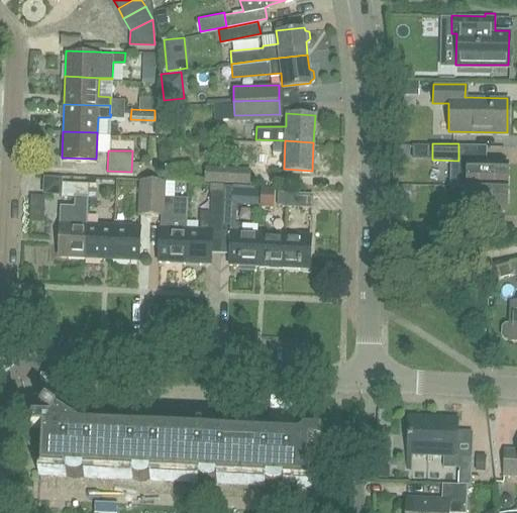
[(466,160),(466,183),(506,184),(506,161),(466,160)]
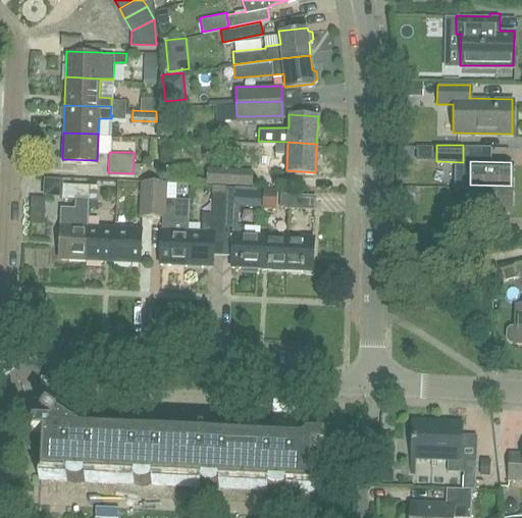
[(251,168),(207,166),(207,179),(251,182),(251,168)]
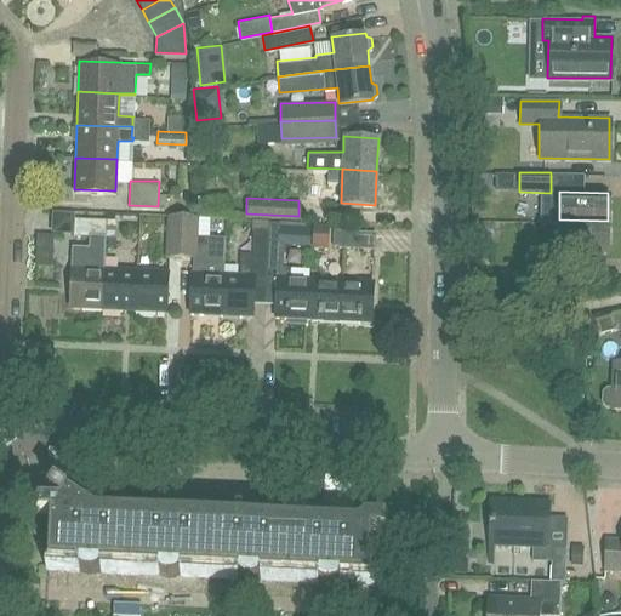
[(167,214),(165,255),(181,255),(182,215),(167,214)]
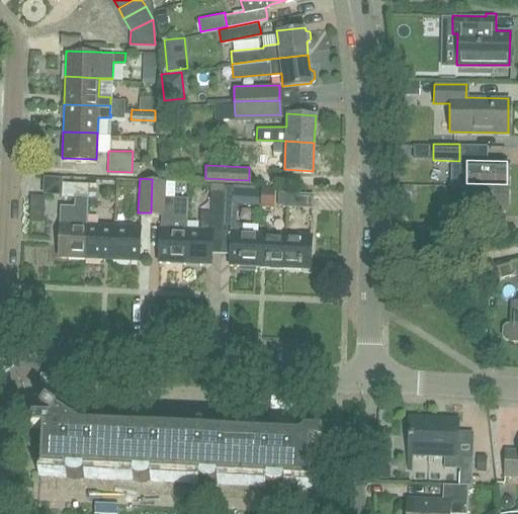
[(164,195),(165,179),(152,179),(151,212),(161,213),(164,213),(164,195)]
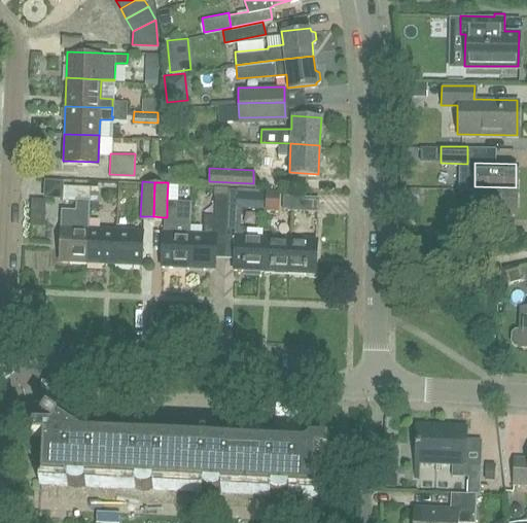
[(63,183),(63,197),(75,198),(90,198),(91,185),(63,183)]
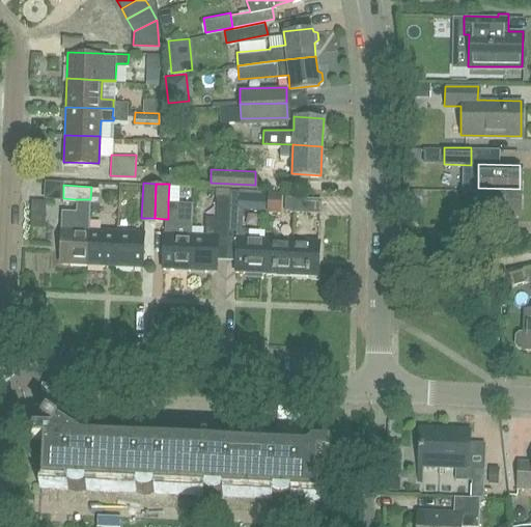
[(100,187),(91,187),(90,199),(99,200),(100,187)]
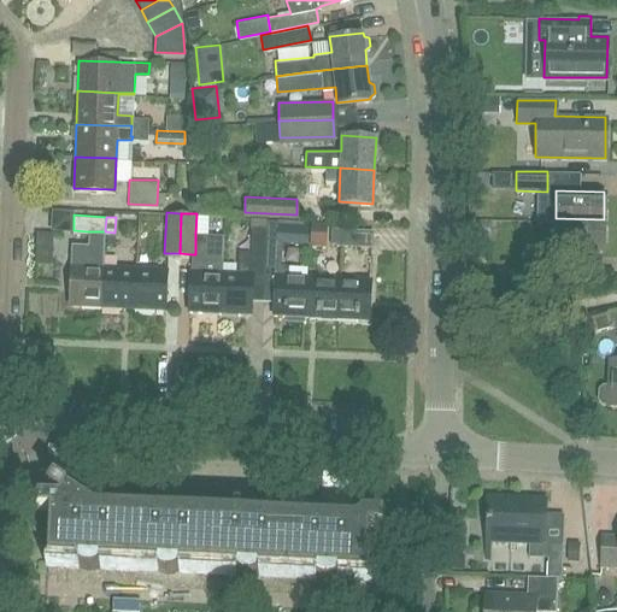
[(604,219),(556,218),(554,248),(604,249),(604,219)]
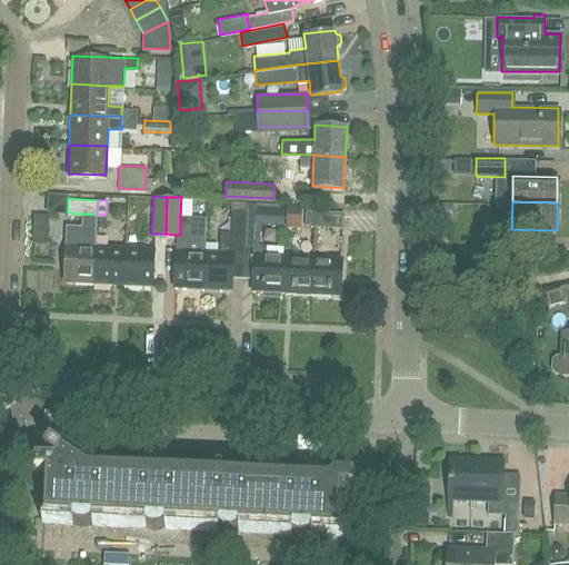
[(246,209),(245,243),(259,244),(260,219),(256,219),(256,202),(246,202),(246,209)]
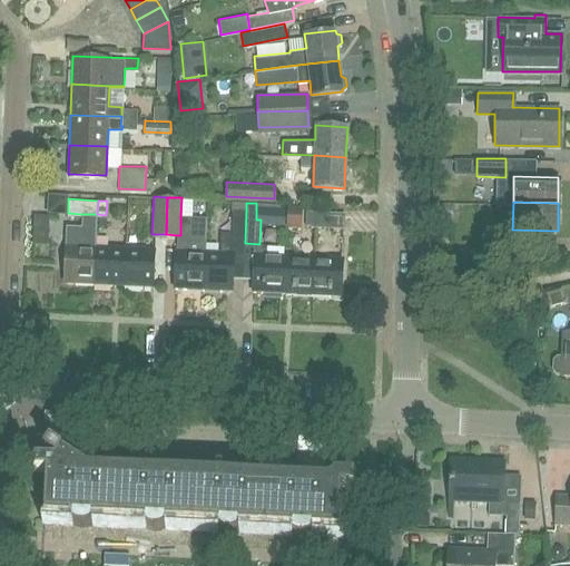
[(269,204),(256,203),(256,220),(261,220),(268,221),(269,204)]
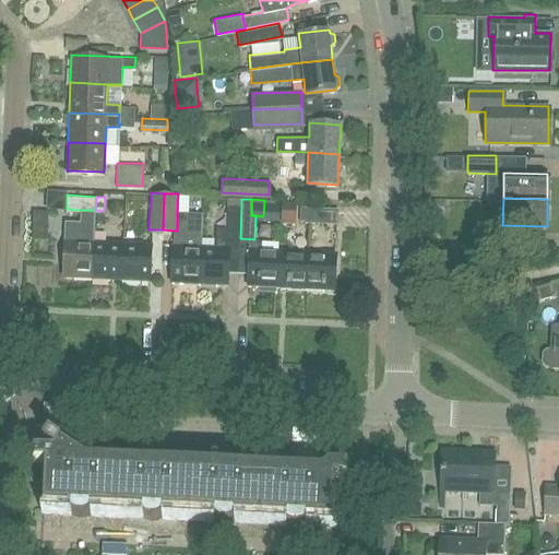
[(227,226),(216,226),(216,245),(229,246),(239,246),(240,238),(241,205),(228,204),(227,226)]
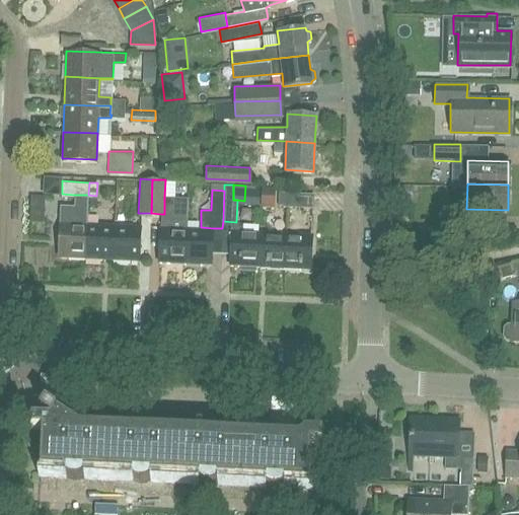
[(280,191),(279,204),(287,205),(288,192),(280,191)]
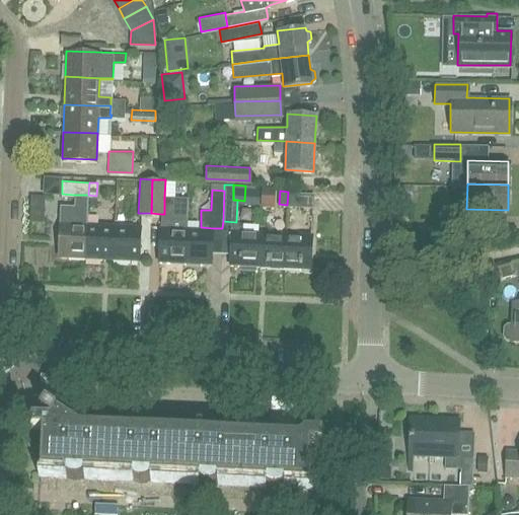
[(313,193),(288,192),(287,205),(313,206),(313,193)]
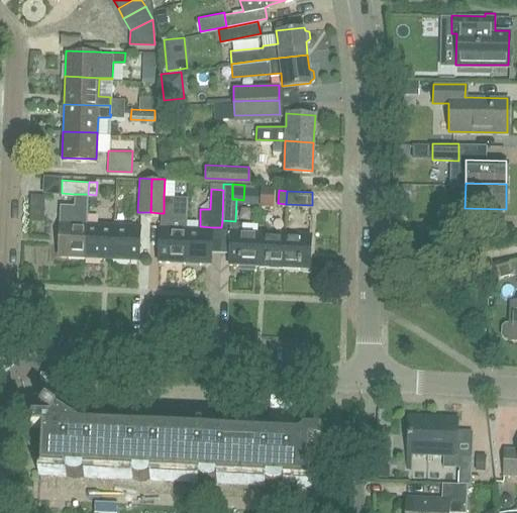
[(59,253),(85,255),(87,221),(88,194),(74,194),(74,204),(62,204),(59,253)]
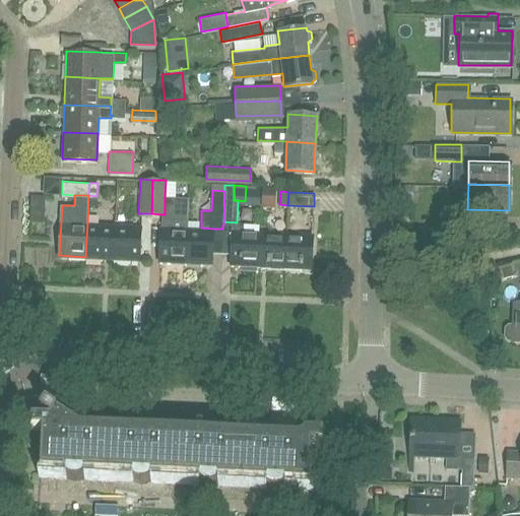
[(188,197),(165,196),(165,214),(161,214),(159,261),(185,262),(187,228),(188,197)]
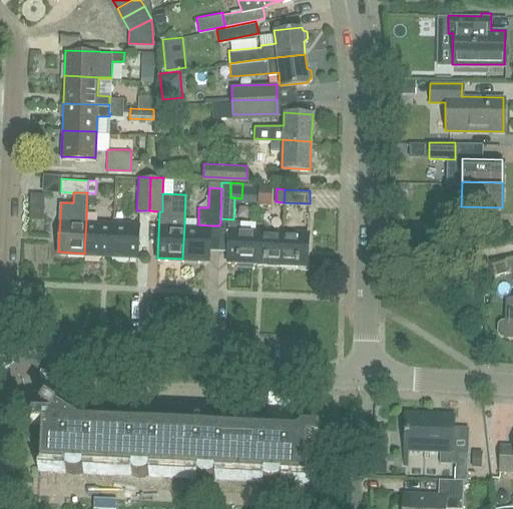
[(86,219),(84,253),(111,255),(113,221),(86,219)]
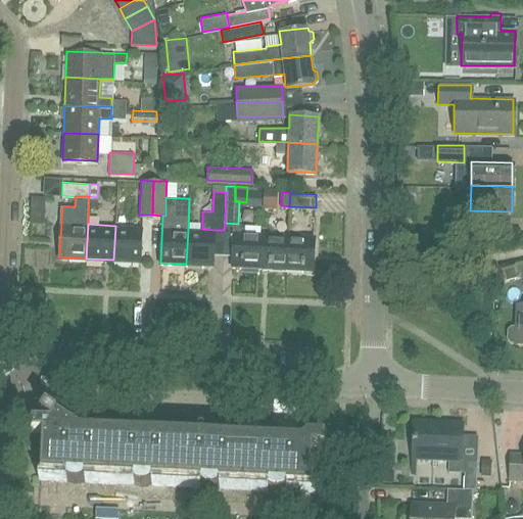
[(141,227),(115,226),(113,260),(140,261),(141,227)]
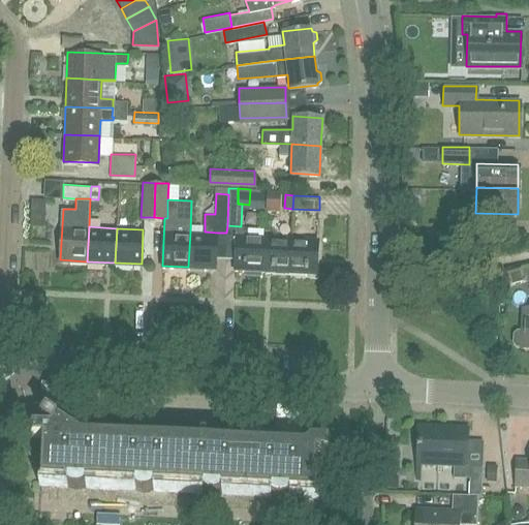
[(205,232),(190,232),(188,267),(215,268),(216,261),(217,233),(205,232)]
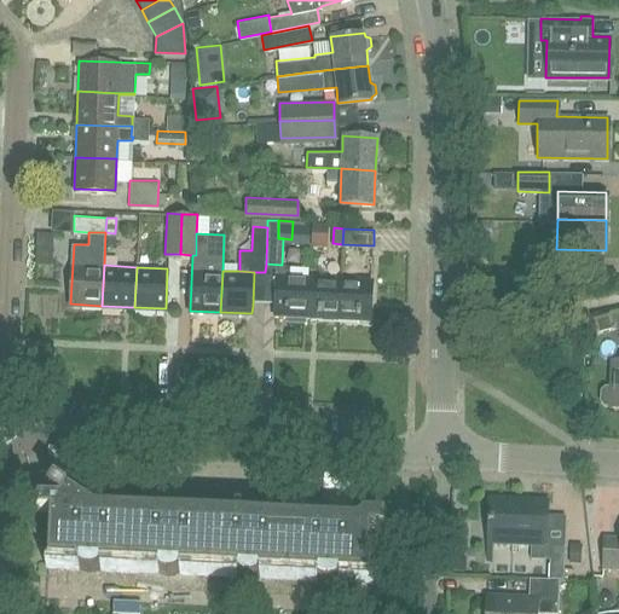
[(277,273),(275,314),(287,316),(287,320),(305,322),(306,306),(307,274),(277,273)]
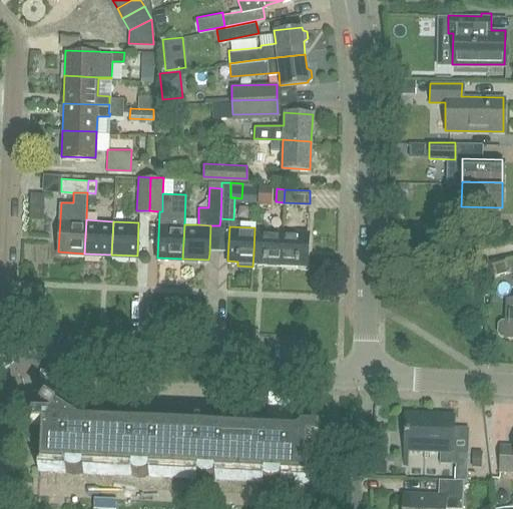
[(283,229),(254,227),(253,253),(252,267),(253,267),(253,262),(281,264),(281,253),(283,229)]
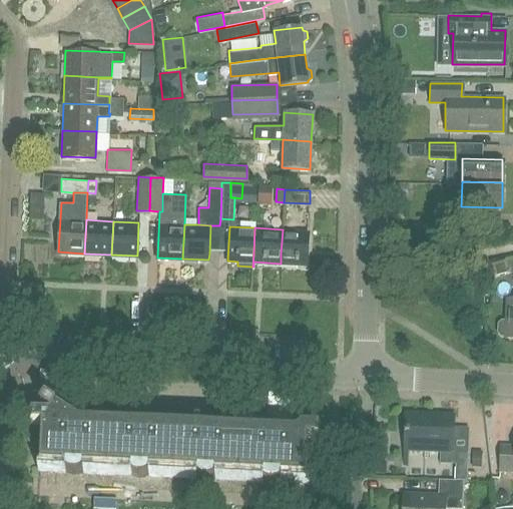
[(308,230),(283,229),(281,253),(281,264),(307,265),(308,230)]
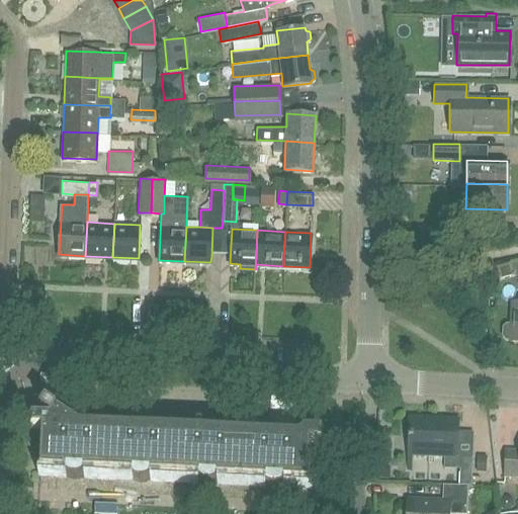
[(64,407),(48,397),(36,397),(33,401),(32,416),(31,416),(30,427),(42,427),(40,467),(309,481),(311,441),(321,441),(322,430),(304,429),(304,439),(88,429),(61,411),(64,407)]
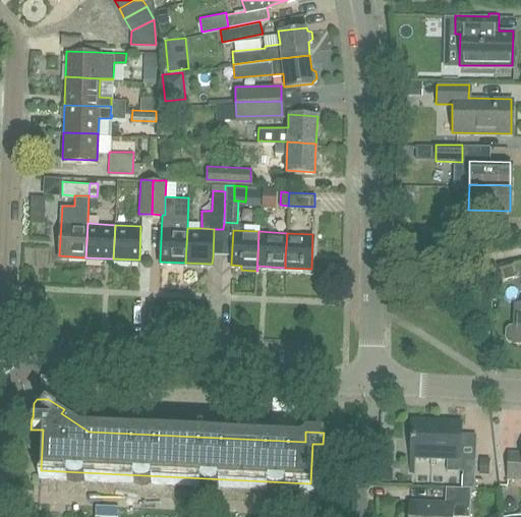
[(474,458),(458,457),(460,420),(412,418),(411,456),(447,457),(446,469),(462,469),(461,485),(469,486),(473,486),(474,458)]
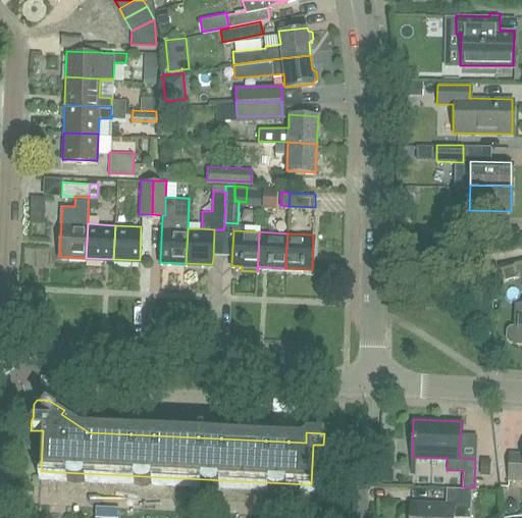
[(521,452),(509,452),(508,477),(521,477),(521,452)]
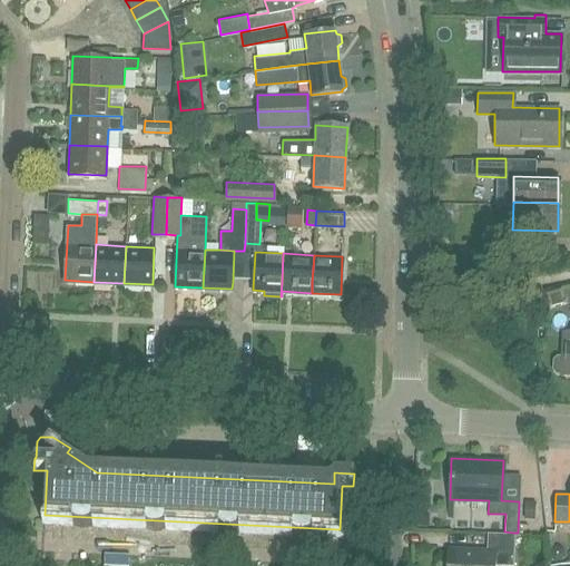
[(446,546),(445,565),(494,565),(494,564),(512,564),(513,533),(504,532),(487,532),(485,547),(446,546)]
